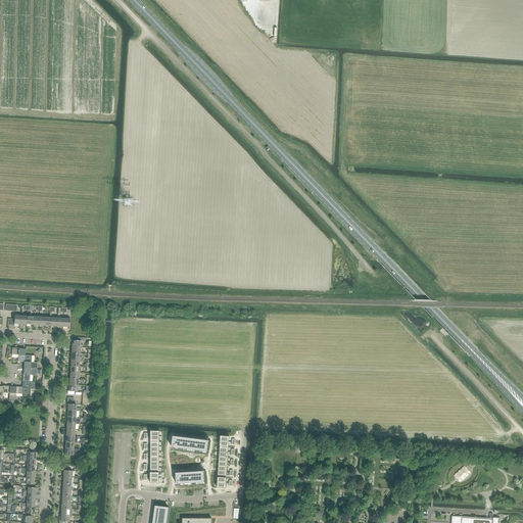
[(17,362),(25,362),(25,355),(26,349),(19,348),(12,347),(11,354),(18,355),(17,362)]
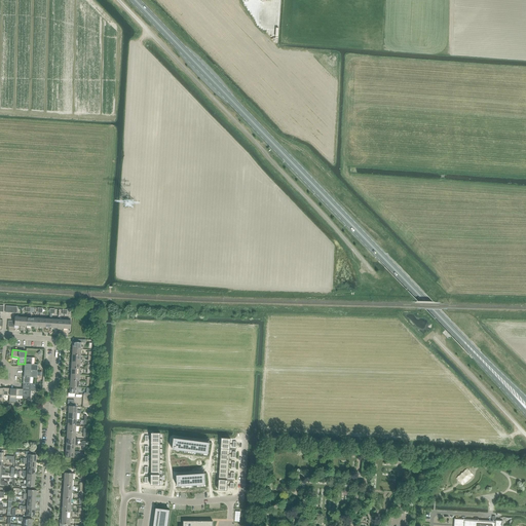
[(25,364),(24,370),(37,371),(37,365),(32,364),(32,358),(25,358),(25,364)]
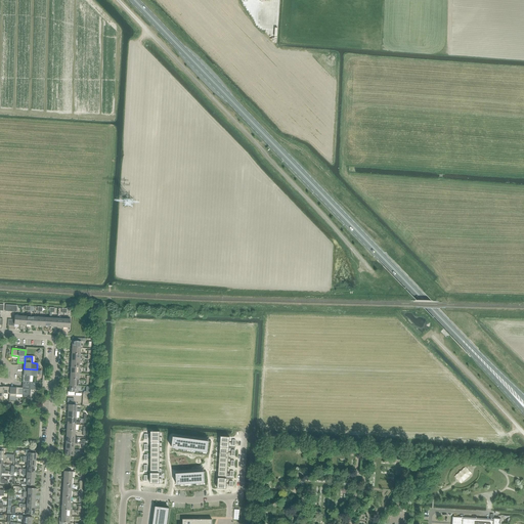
[(23,382),(30,382),(30,376),(37,377),(37,369),(24,368),(24,375),(23,375),(23,382)]
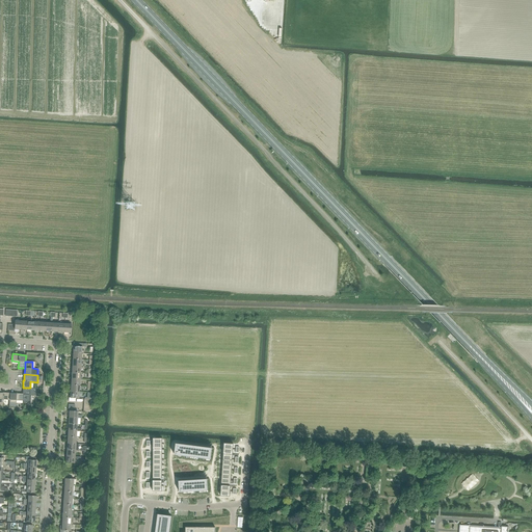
[(23,388),(23,394),(23,401),(30,401),(30,395),(36,395),(36,389),(30,388),(23,388)]
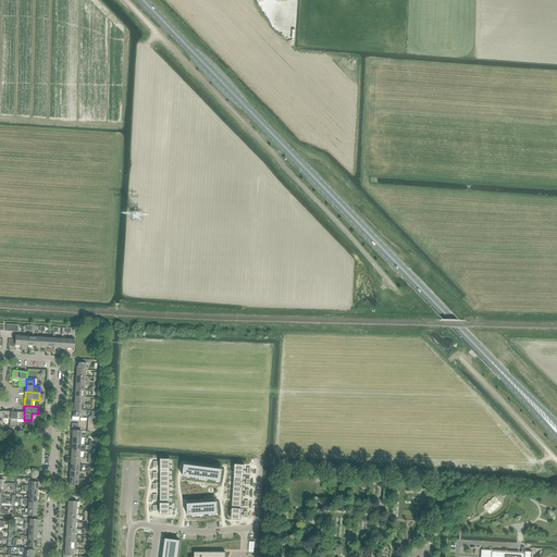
[(3,419),(10,419),(11,412),(11,411),(2,411),(0,410),(0,424),(3,425),(3,419)]
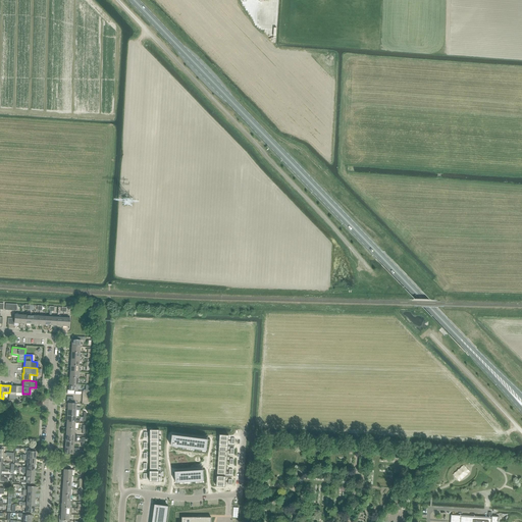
[(9,393),(9,399),(15,400),(16,393),(22,394),(22,386),(15,385),(15,386),(10,386),(9,393)]
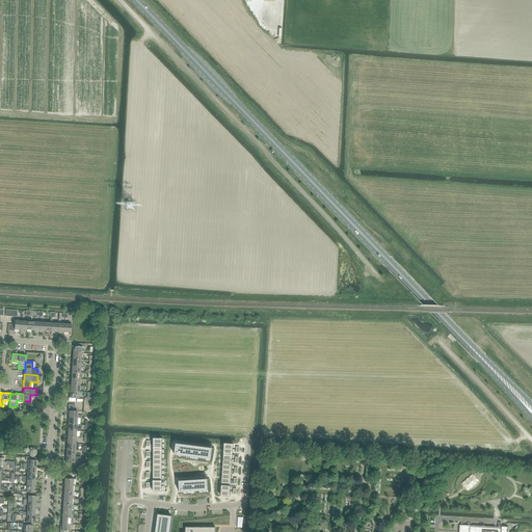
[(176,444),(175,455),(210,459),(212,448),(176,444)]
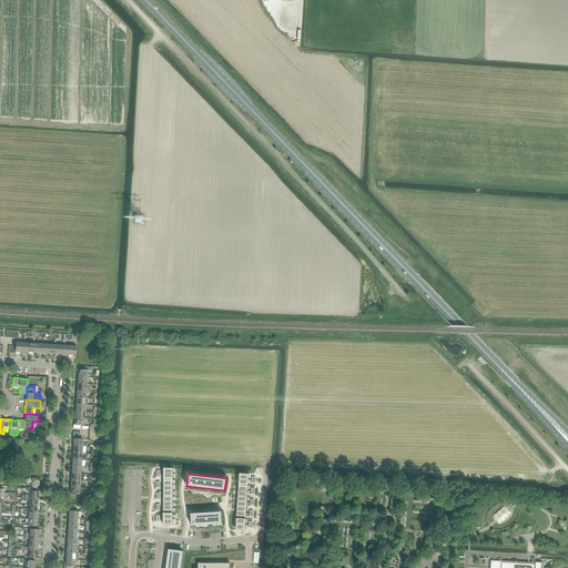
[(21,495),(21,497),(24,498),(39,498),(39,492),(36,492),(36,488),(28,487),(28,492),(29,493),(29,495),(26,495),(21,495)]
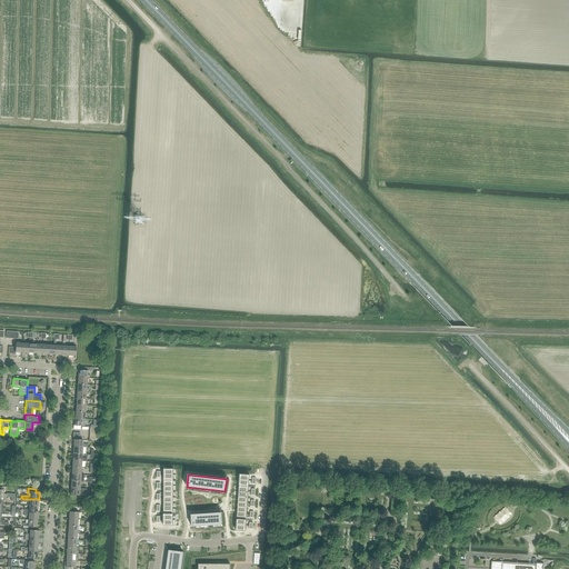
[(221,512),(191,515),(192,527),(222,525),(221,512)]
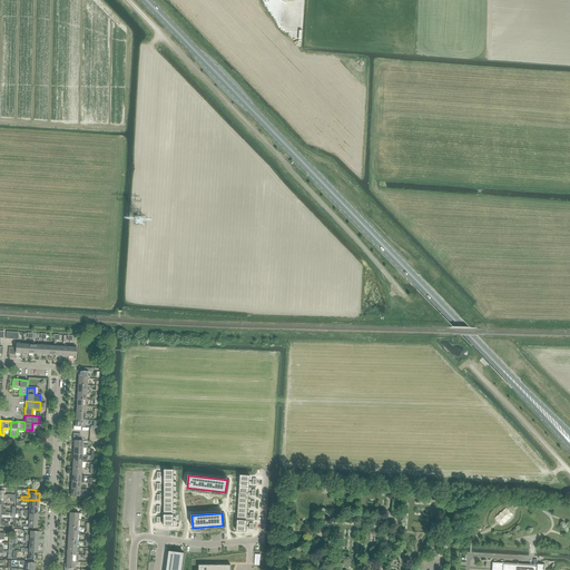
[(169,551),(166,569),(179,569),(183,553),(169,551)]
